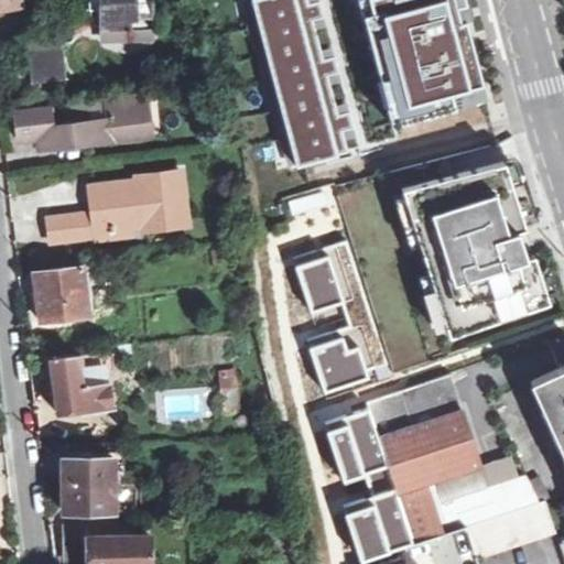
[(88,0),(88,9),(99,9),(100,33),(137,32),(154,31),(153,0),(88,0)]
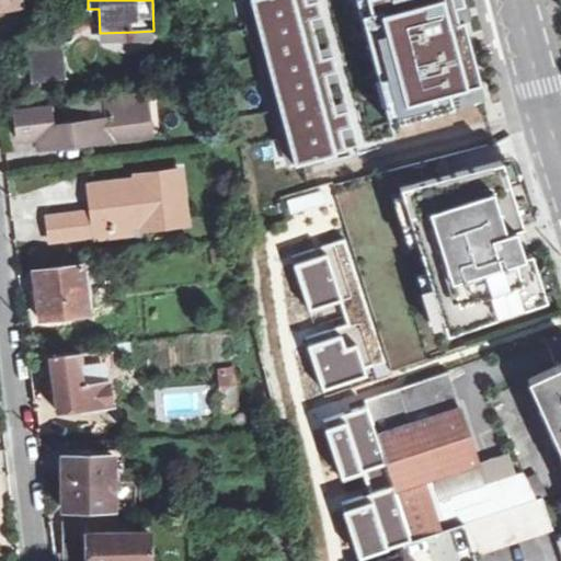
[(370,158),(329,0),(242,0),(289,179),(370,158)]
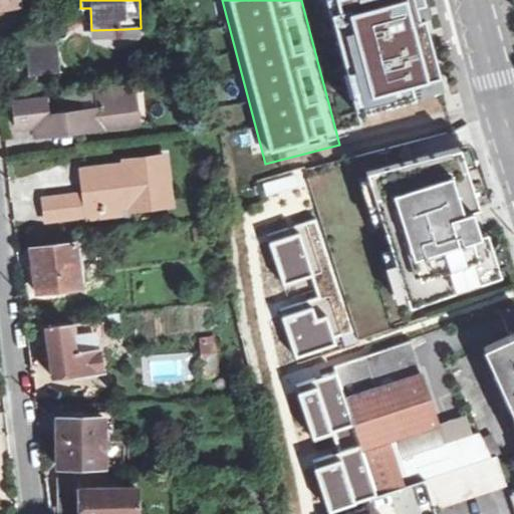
[(465,107),(436,0),(322,0),(359,136),(465,107)]
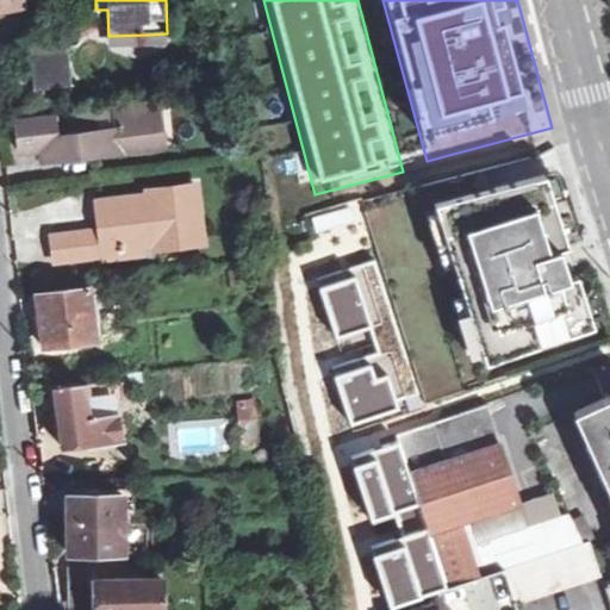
[(69,85),(69,45),(31,48),(32,88),(69,85)]
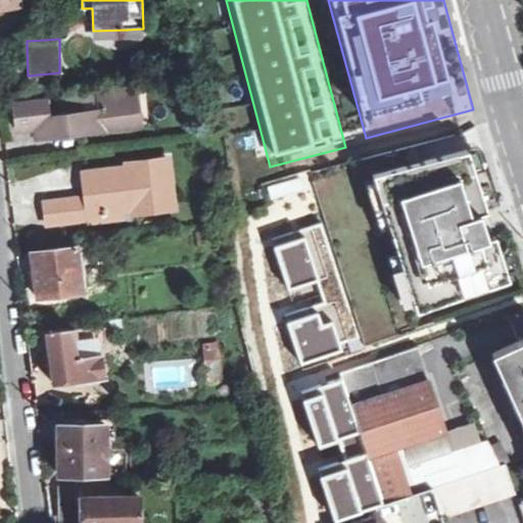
[(134,85),(109,87),(94,89),(95,110),(45,115),(44,99),(13,103),(16,124),(17,136),(33,134),(34,140),(131,128),(128,109),(136,107),(134,85)]
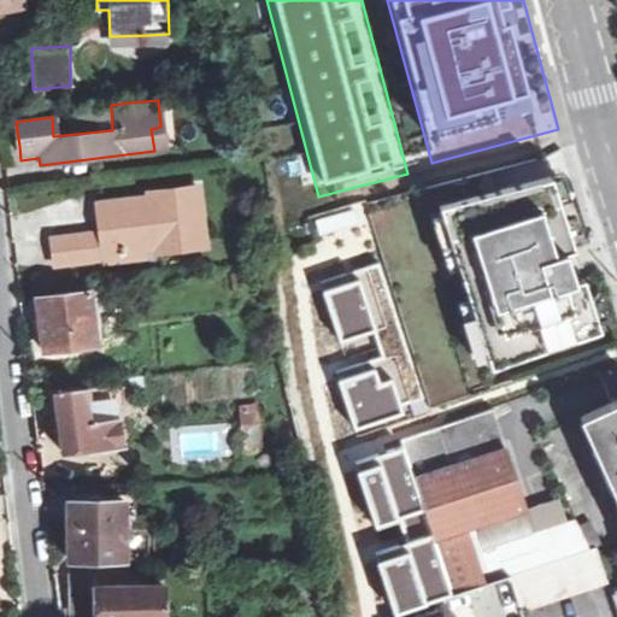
[(154,151),(163,151),(160,127),(151,129),(154,151)]
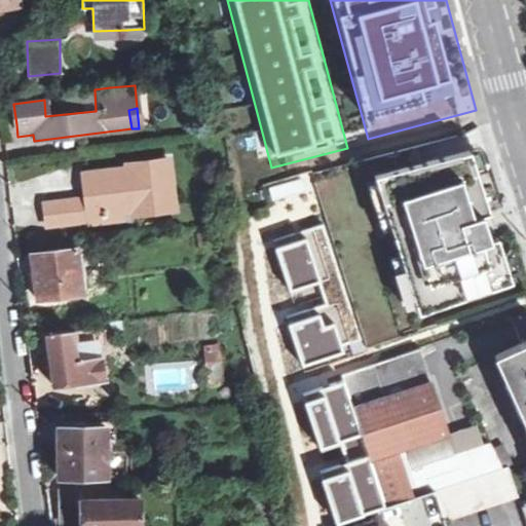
[(489,214),(468,148),(419,162),(367,179),(410,320),(513,289),(497,237),(489,240),(487,232),(484,224),(482,216),(489,214)]
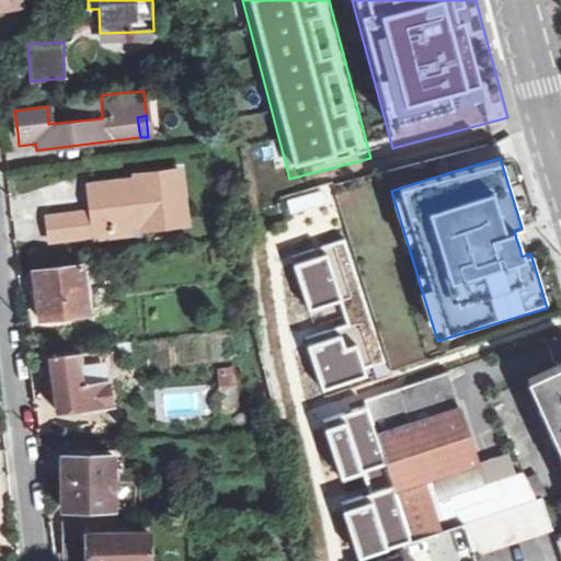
[(95,236),(95,229),(132,225),(142,224),(142,229),(186,225),(181,173),(90,184),(93,210),(86,212),(47,216),(48,222),(50,241),(95,236)]
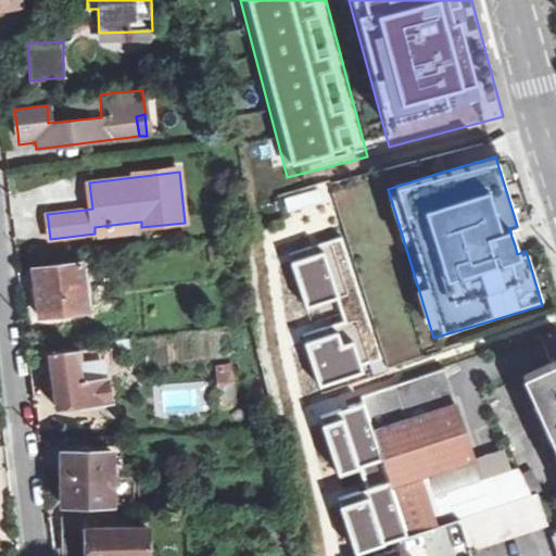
[(95,234),(96,237),(131,232),(130,223),(95,227),(95,234)]
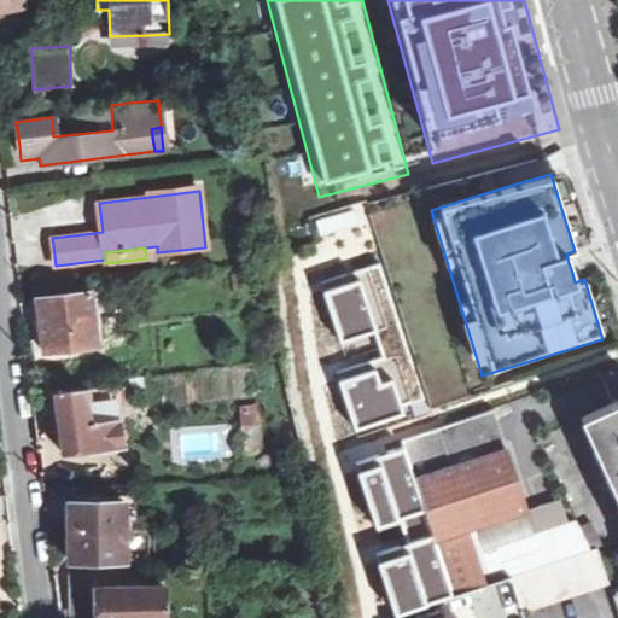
[(334,372),(356,437),(431,413),(379,261),(319,280),(340,344),(374,332),(383,355),(334,372)]
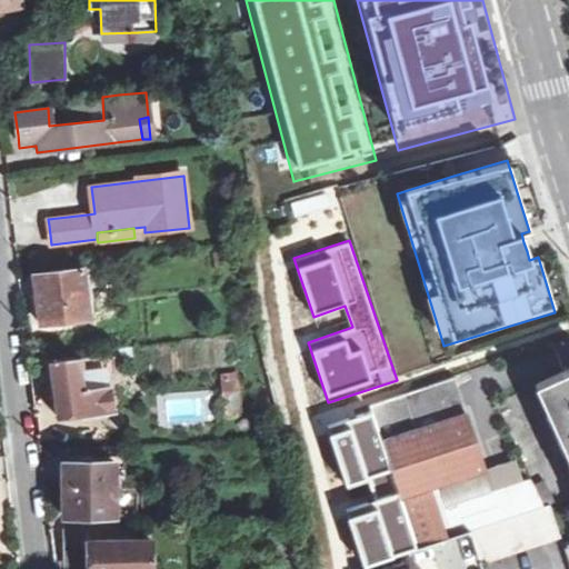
[(217,247),(219,262),(232,262),(229,246),(217,247)]
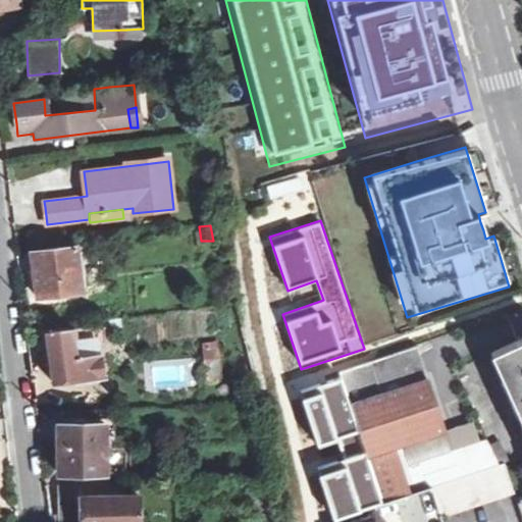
[(77,246),(80,261),(85,260),(89,260),(87,245),(77,246)]
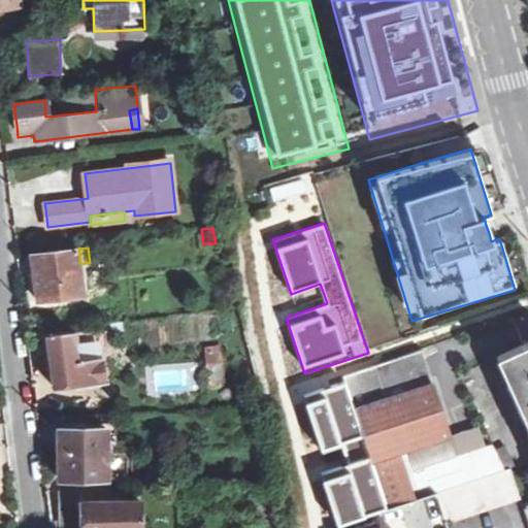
[(78,249),(33,255),(38,300),(81,295),(81,290),(88,289),(87,278),(86,263),(80,264),(78,249)]
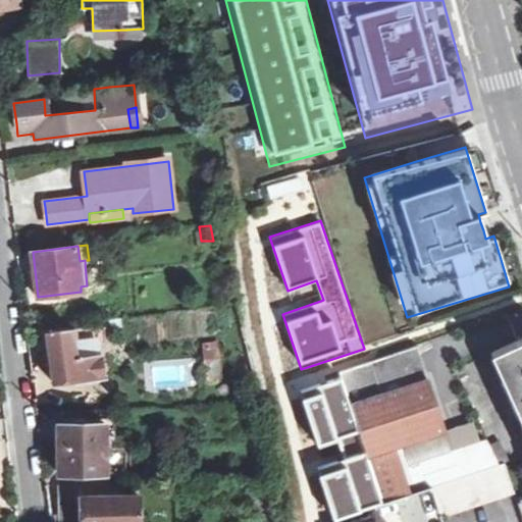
[(47,331),(54,382),(104,376),(103,368),(101,345),(106,345),(104,324),(90,326),(47,331)]
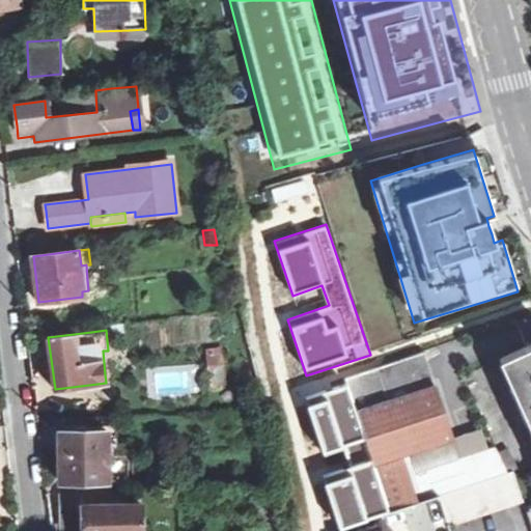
[(530,344),(500,359),(521,404),(518,407),(521,415),(525,414),(530,426),(530,344)]
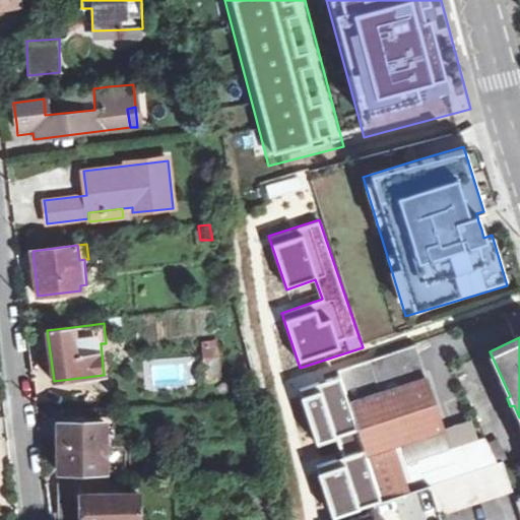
[(203,361),(219,358),(216,338),(200,340),(203,361)]
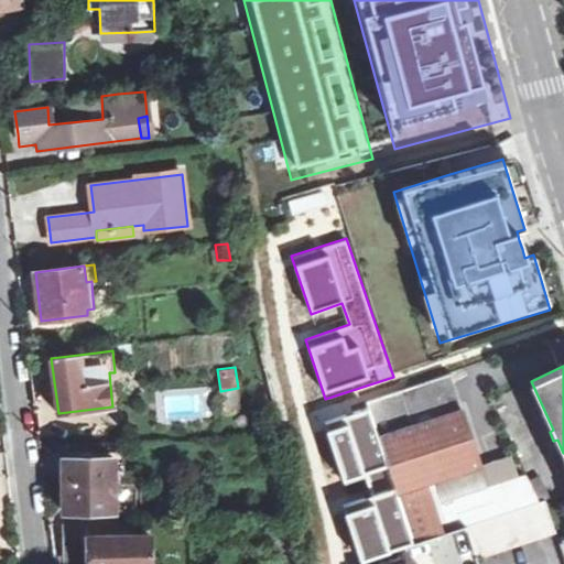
[(449,372),(367,401),(413,542),(466,524),(539,500),(528,479),(524,472),(511,476),(487,485),(480,463),(455,388),(449,372)]
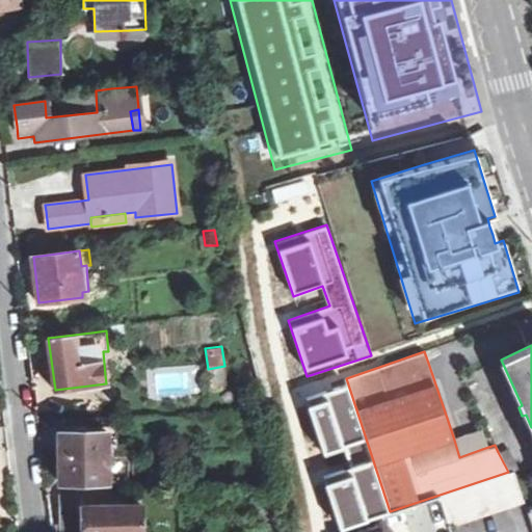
[(478,379),(474,370),(460,375),(466,386),(478,379)]
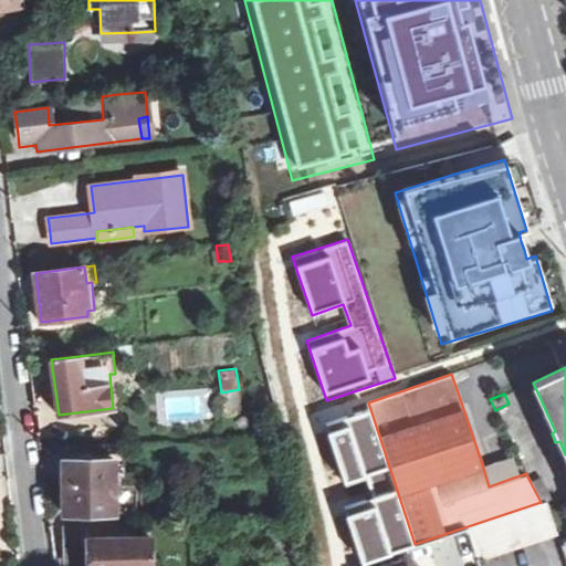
[(360,562),(415,544),(368,402),(321,418),(343,483),(365,475),(371,494),(342,504),(360,562)]
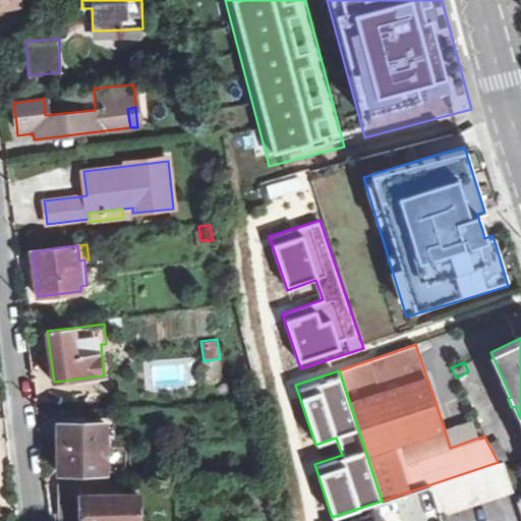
[(58,445),(104,446),(103,429),(103,419),(82,420),(82,414),(63,415),(63,419),(58,420),(58,445)]
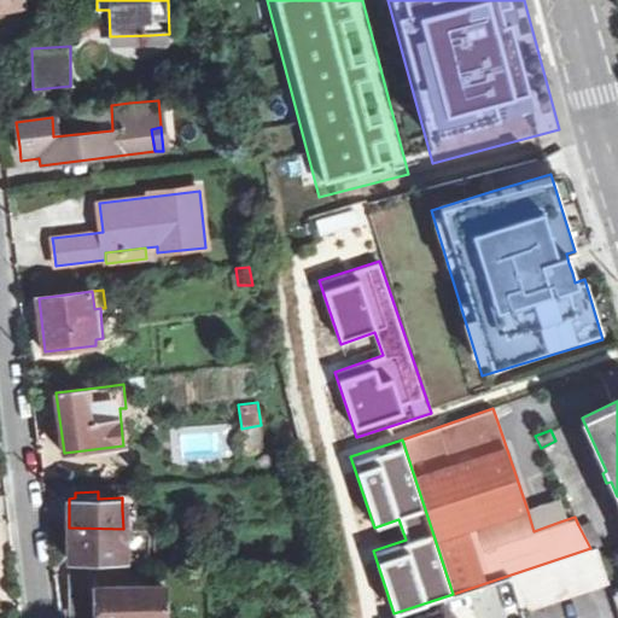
[(560,522),(552,499),(526,507),(534,531),(560,522)]
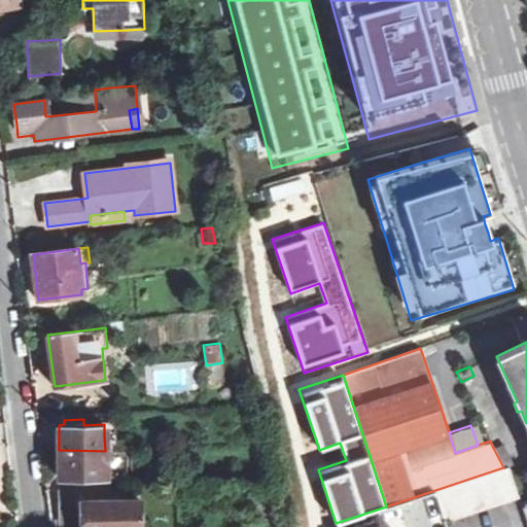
[(503,467),(507,466),(514,464),(503,443),(493,448),(503,467)]
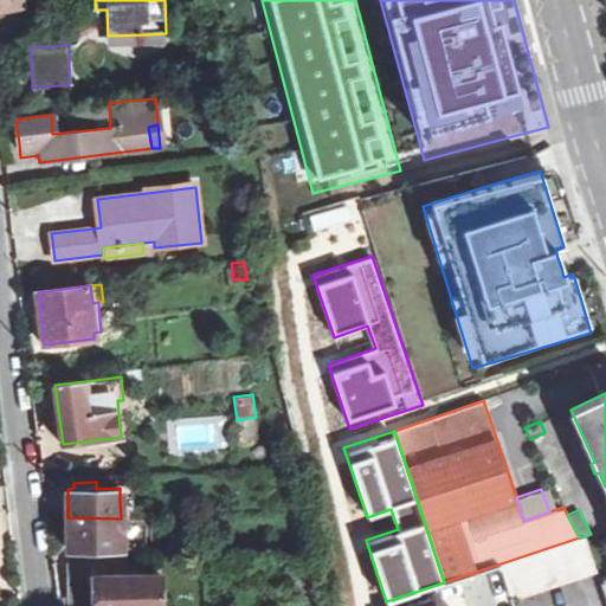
[(68,517),(68,547),(75,547),(75,552),(97,552),(97,547),(120,547),(120,536),(121,519),(68,517)]
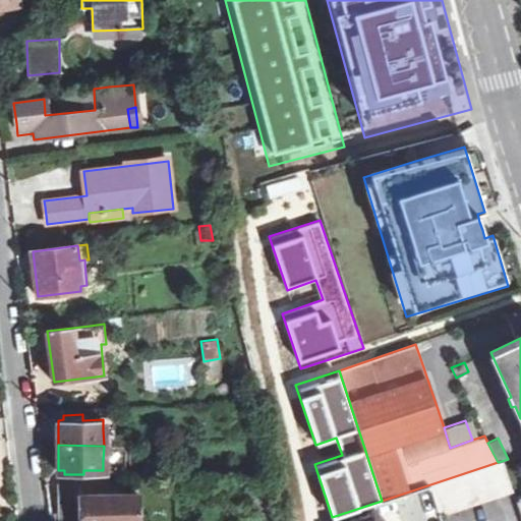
[(513,493),(502,461),(498,462),(430,484),(439,510),(441,516),(513,493)]
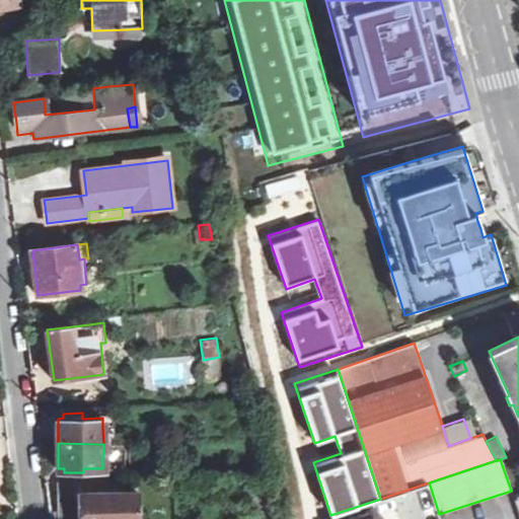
[(61,500),(60,515),(78,516),(80,493),(81,479),(62,479),(61,500)]
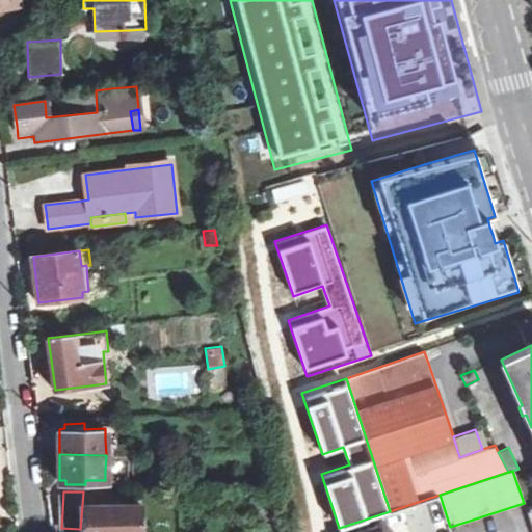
[(80,529),(80,531),(140,531),(142,510),(82,505),(80,529)]
